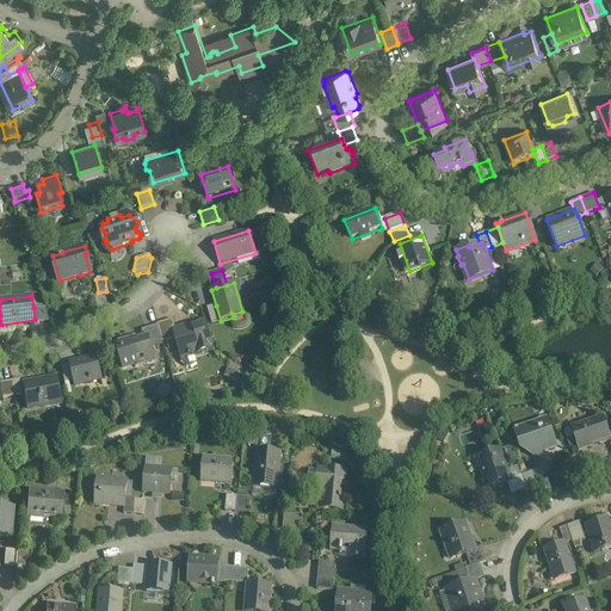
[(216,306),(208,308),(211,323),(221,321),(216,306)]
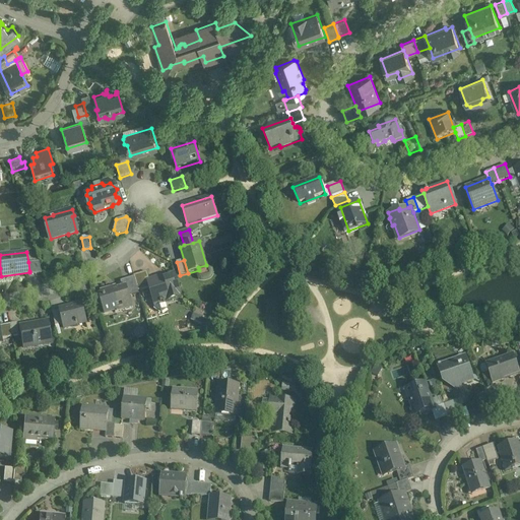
[(39,261),(28,262),(29,271),(29,272),(29,274),(42,273),(39,261)]
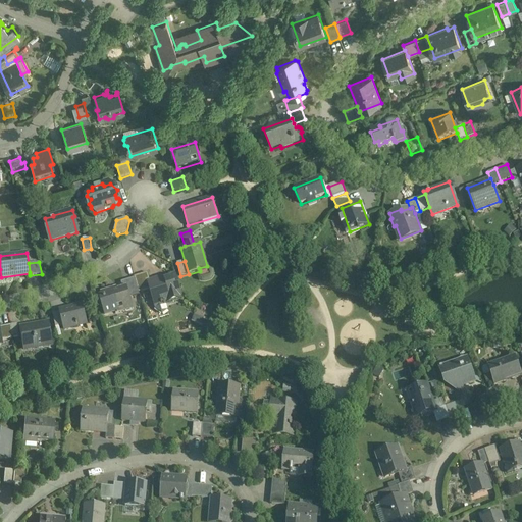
[(148,272),(134,276),(135,278),(138,291),(150,288),(148,282),(150,281),(148,272)]
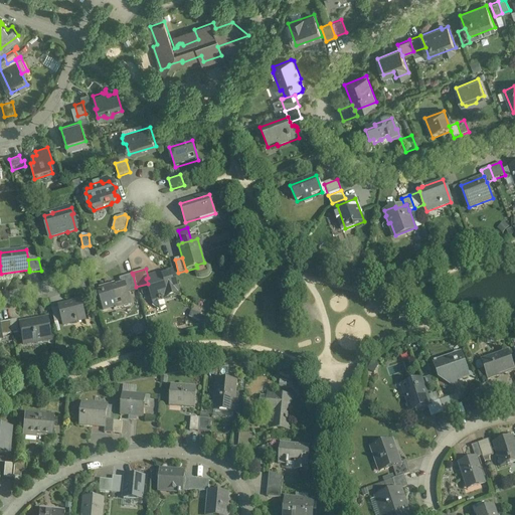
[(148,278),(146,279),(148,284),(153,302),(152,302),(153,305),(160,310),(165,306),(164,301),(163,299),(180,294),(173,271),(148,278)]
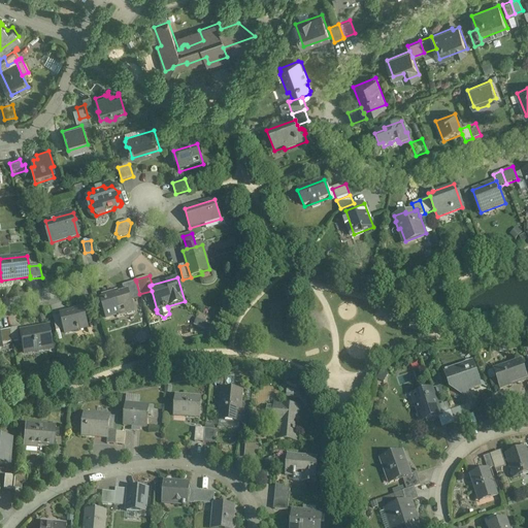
[(136,282),(122,286),(124,292),(128,291),(131,301),(134,300),(133,297),(140,295),(139,294),(136,282)]
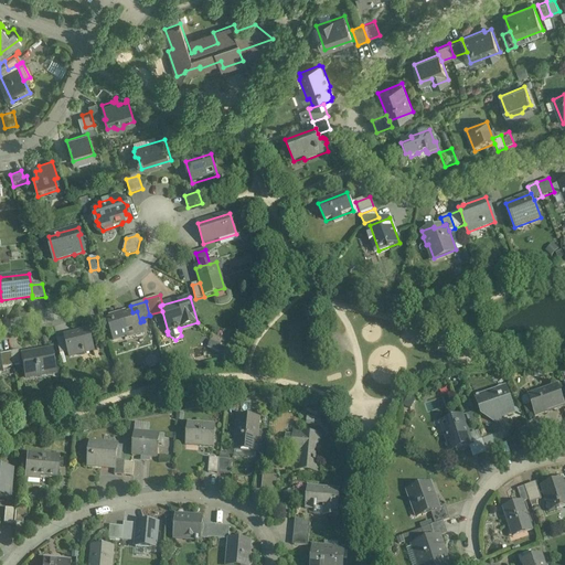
[(132,312),(124,315),(123,312),(109,316),(110,319),(107,320),(114,340),(125,337),(125,339),(144,333),(140,322),(137,311),(132,312)]
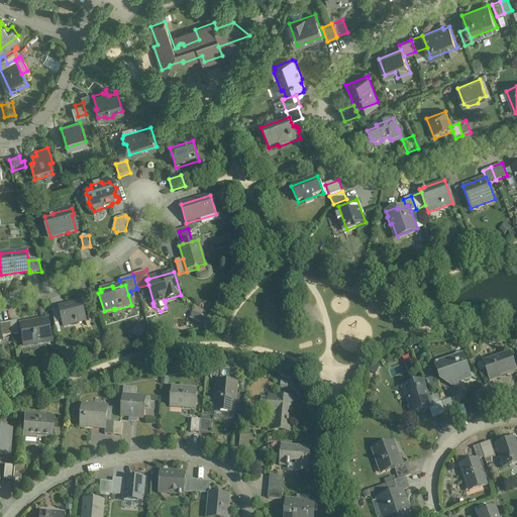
[(81,301),(59,307),(60,307),(63,321),(64,325),(86,320),(81,301)]
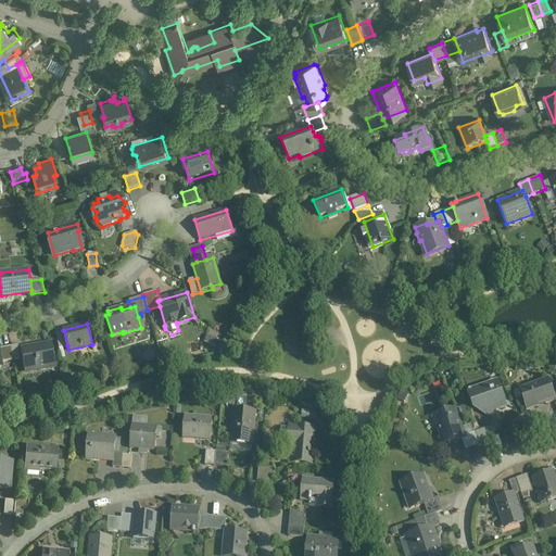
[(64,330),(55,332),(59,348),(67,345),(64,330)]
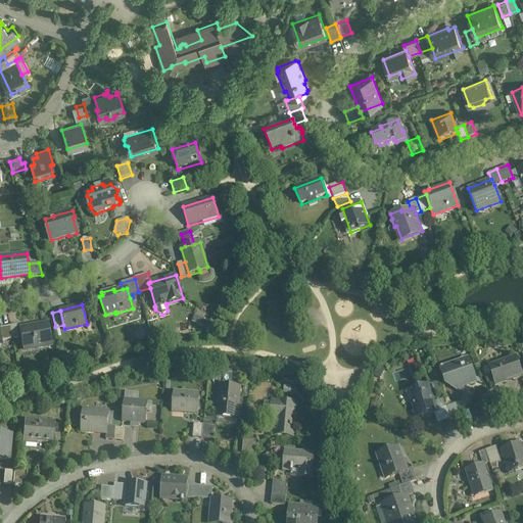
[(201,325),(204,318),(194,314),(191,321),(201,325)]
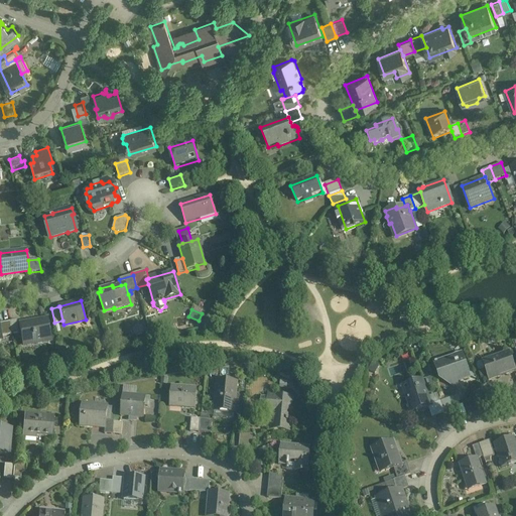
[(19,332),(16,318),(10,319),(10,320),(12,333),(19,332)]
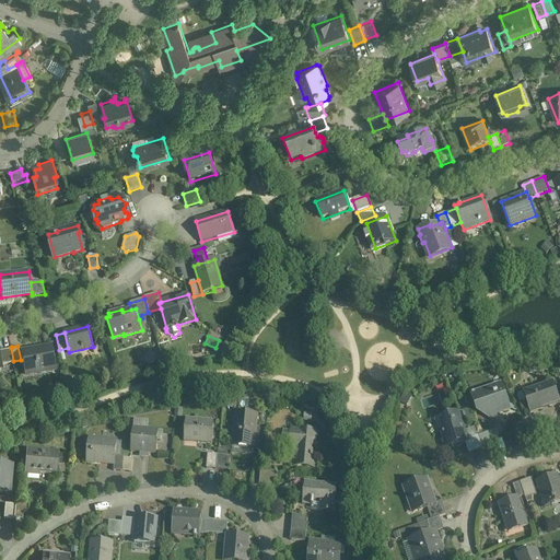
[(50,346),(23,351),(26,373),(28,373),(28,372),(27,372),(27,370),(36,369),(37,371),(45,370),(45,369),(53,368),(53,369),(55,369),(50,346)]
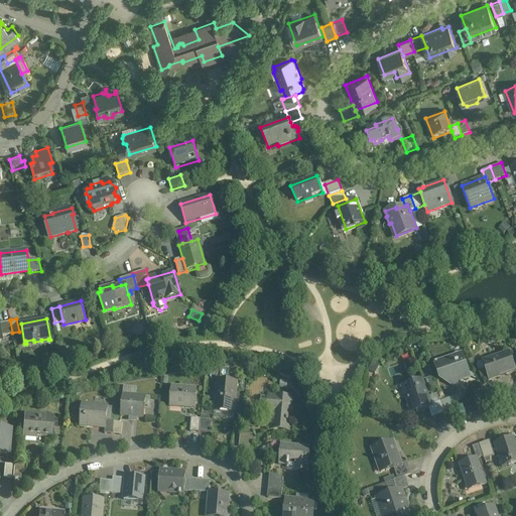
[(10,320),(0,323),(0,334),(0,335),(12,333),(10,320)]
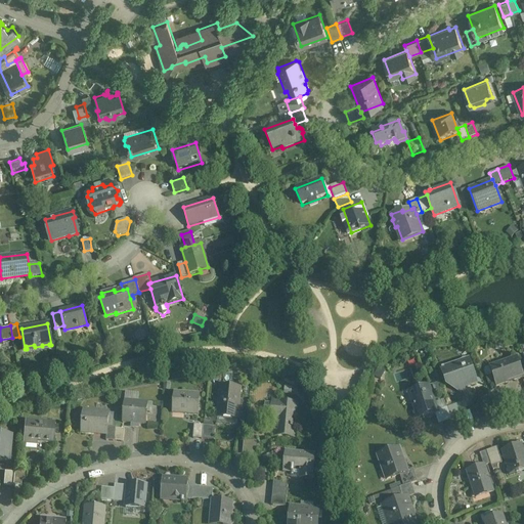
[(517,356),(489,365),(496,385),(523,376),(517,356)]
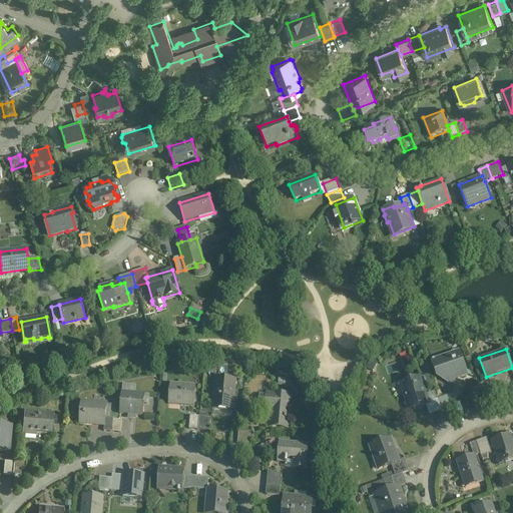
[(457,352),(435,359),(438,368),(437,369),(435,371),(437,375),(444,378),(451,376),(455,378),(457,374),(460,373),(461,376),(466,374),(462,362),(463,360),(459,358),(457,352)]
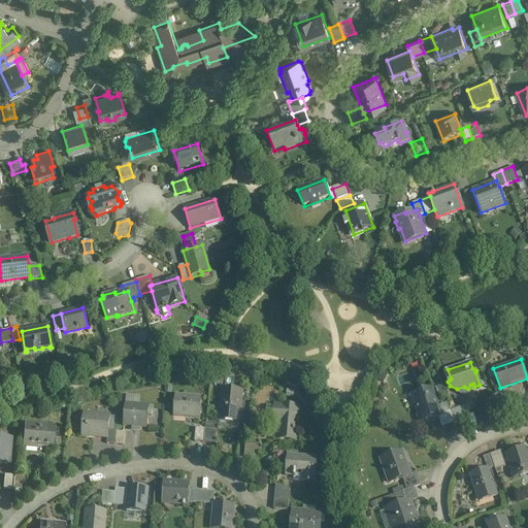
[(432,388),(419,392),(420,393),(421,393),(423,398),(414,402),(420,421),(438,415),(441,414),(441,413),(432,388)]
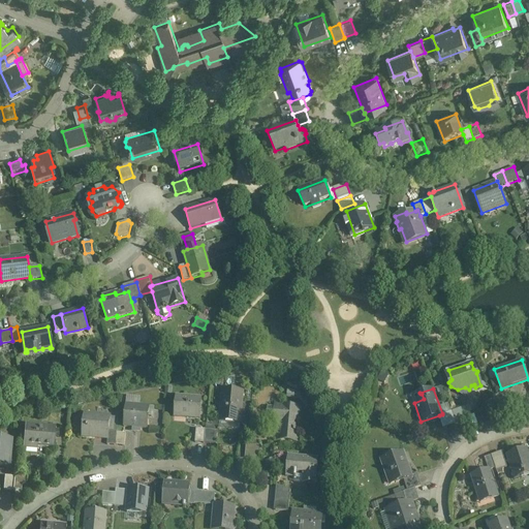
[(243,391),(222,390),(219,422),(240,424),(243,391)]
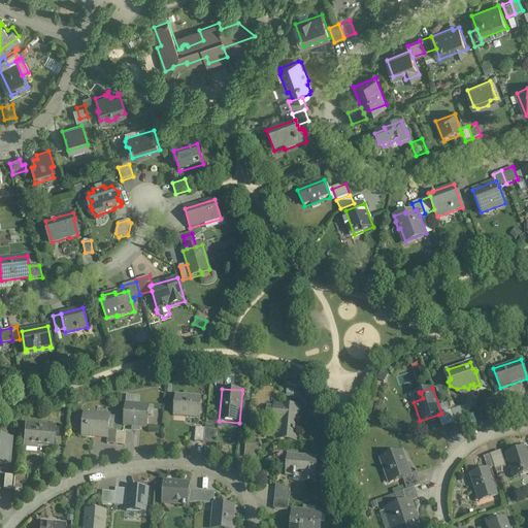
[(201,398),(175,395),(174,411),(186,413),(186,416),(199,417),(201,398)]
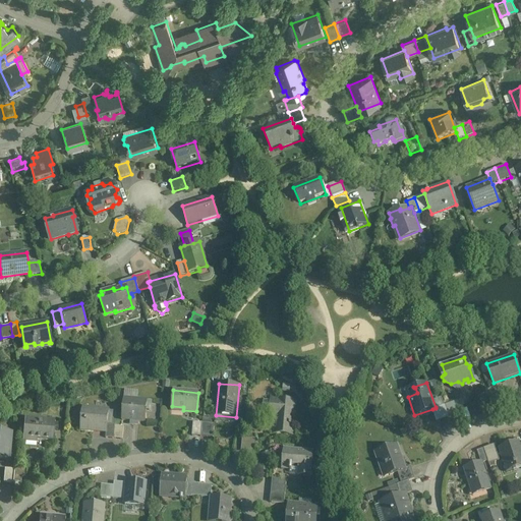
[(147,400),(123,398),(121,418),(145,421),(147,400)]
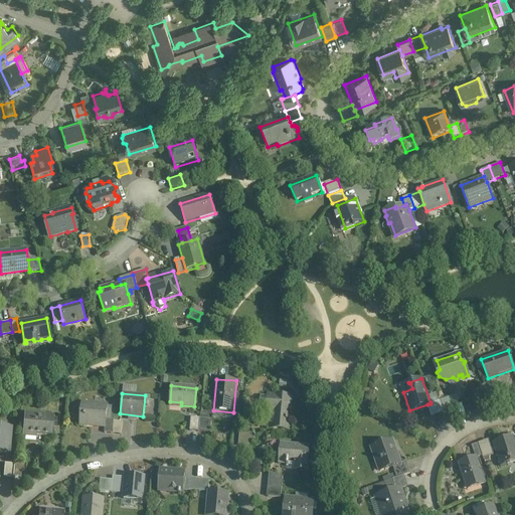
[(290,395),(268,393),(266,409),(274,410),(273,423),(287,425),(290,395)]
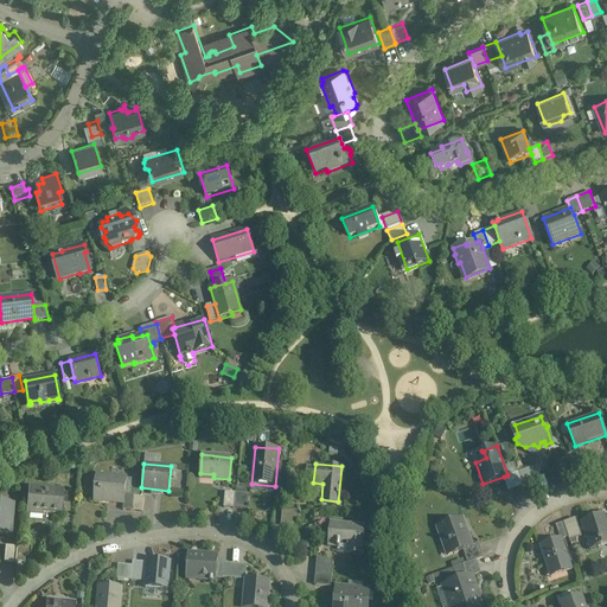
[(538,480),(534,466),(518,471),(523,485),(538,480)]
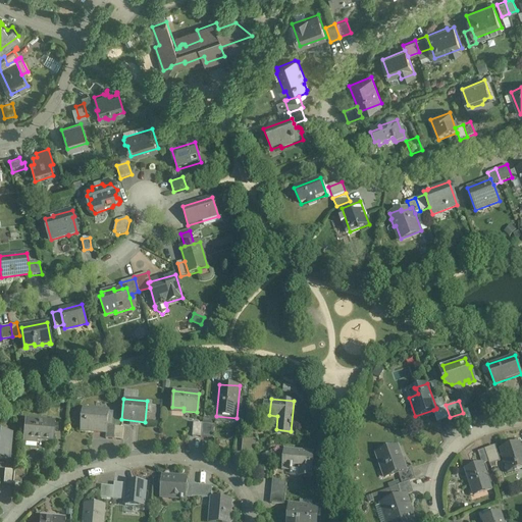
[(446,405),(436,408),(436,409),(433,410),(436,422),(450,417),(446,405)]
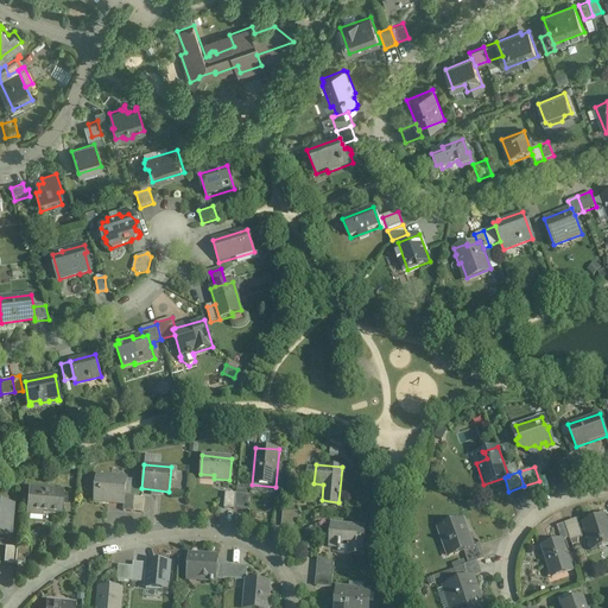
[(126,477),(96,474),(94,499),(124,502),(125,494),(126,477)]
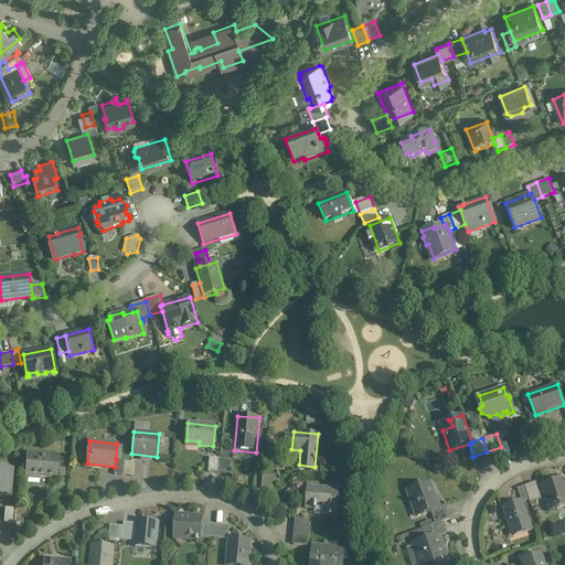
[(59,455),(28,451),(25,477),(38,478),(39,475),(56,477),(59,455)]
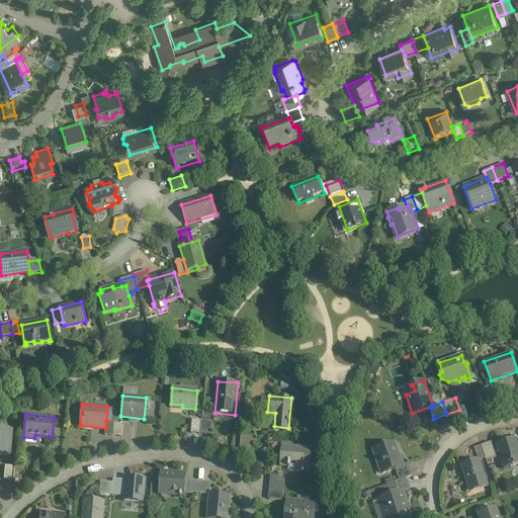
[(200,421),(192,420),(191,433),(199,433),(200,421)]
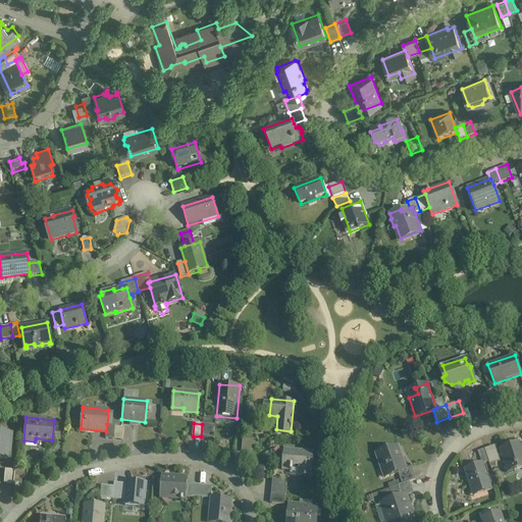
[(115,425),(107,424),(106,431),(105,437),(113,438),(115,426),(115,425)]
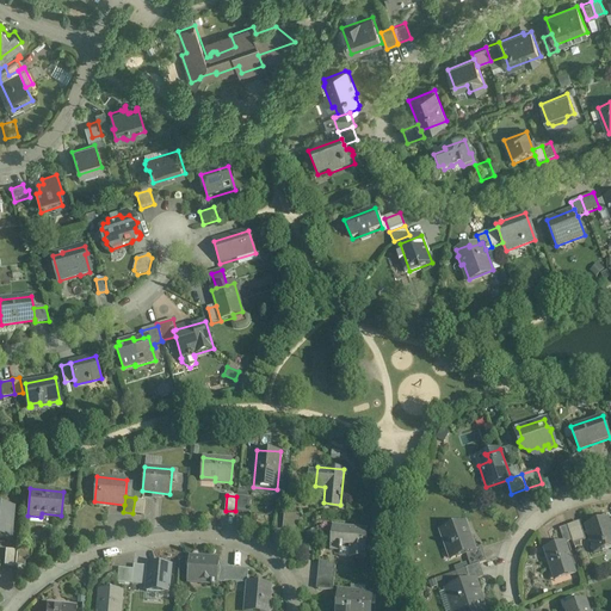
[(251,498),(236,497),(235,511),(250,513),(251,498)]
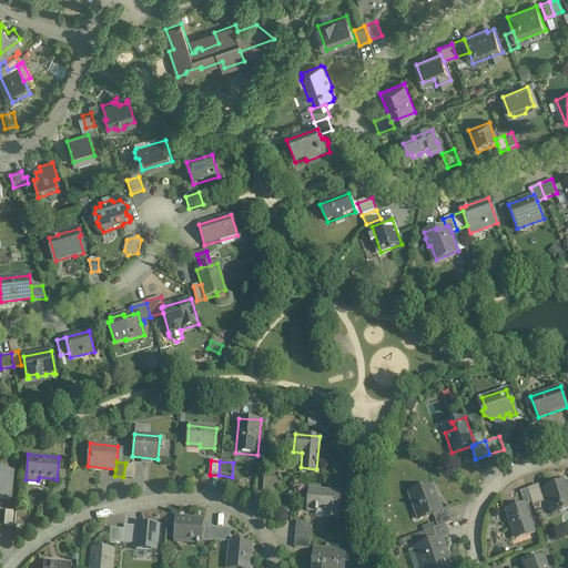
[(134,465),(125,464),(123,477),(133,477),(134,465)]
